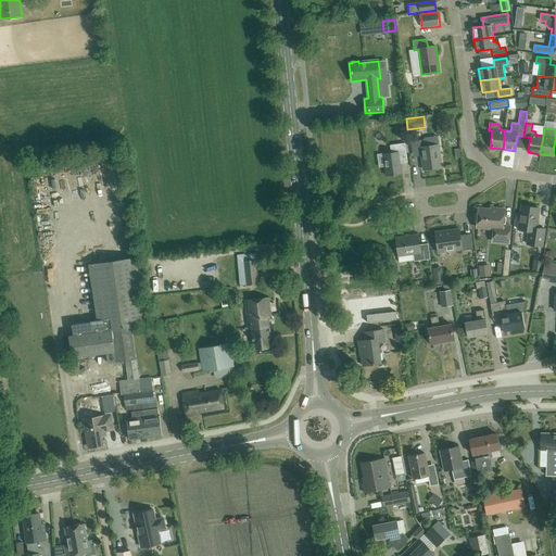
[(425,147),(425,140),(412,141),(413,154),(420,153),(424,171),(439,168),(438,154),(440,154),(439,144),(425,147)]
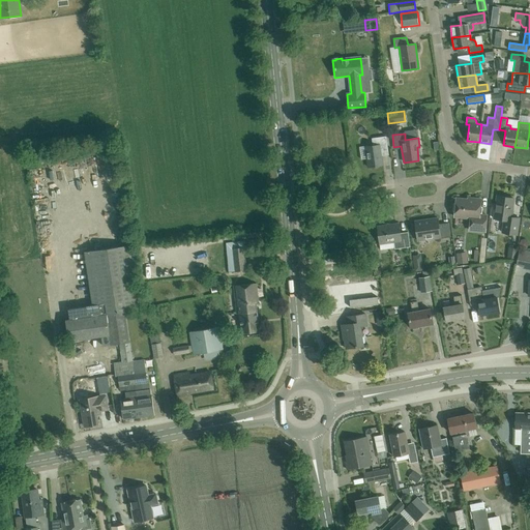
[(365,147),(360,148),(361,159),(366,159),(367,168),(383,165),(382,156),(381,152),(388,151),(386,137),(379,138),(372,139),(373,146),(365,147)]
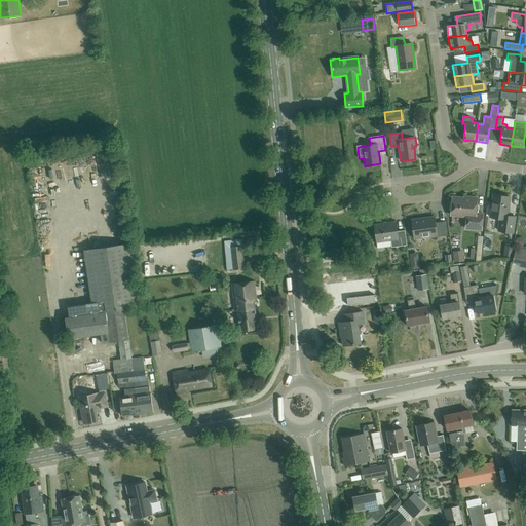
[(513,233),(515,217),(506,216),(510,197),(493,195),(490,217),(500,219),(498,231),(513,233)]
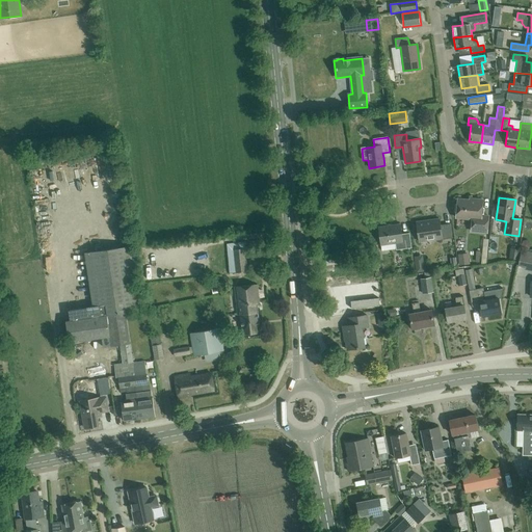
[(474,201),(458,198),(456,218),(473,219),(471,232),(486,233),(488,216),(481,215),(483,200),(474,200),(474,201)]
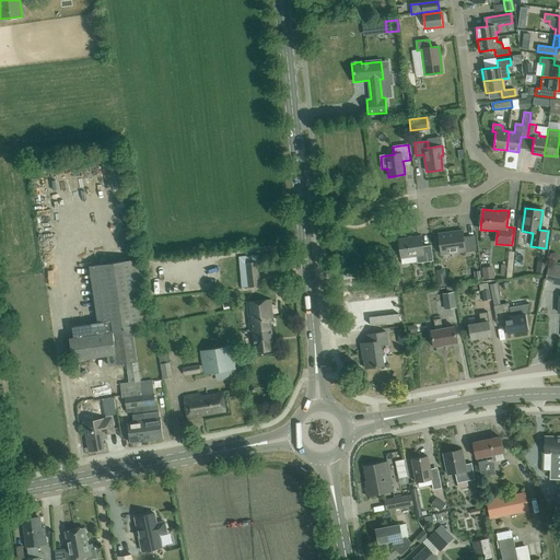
[(463,237),(463,231),(439,234),(441,252),(463,248),(463,253),(476,251),(474,235),(463,237)]
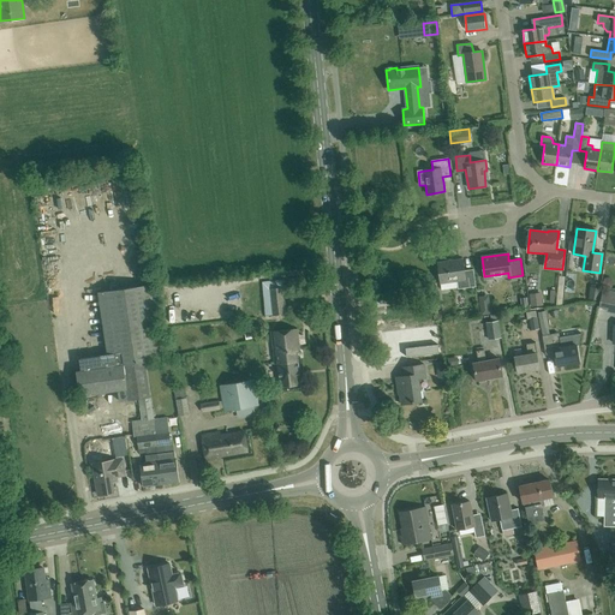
[(464,272),(463,260),(437,263),(440,284),(457,281),(458,288),(476,286),(473,269),(464,272)]
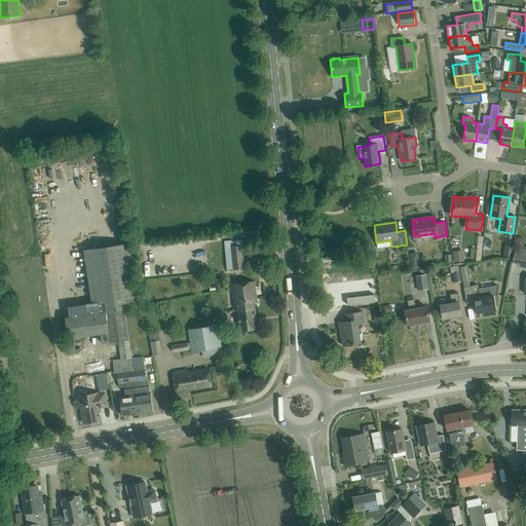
[(246,268),(242,238),(224,240),(225,253),(226,270),(246,268)]
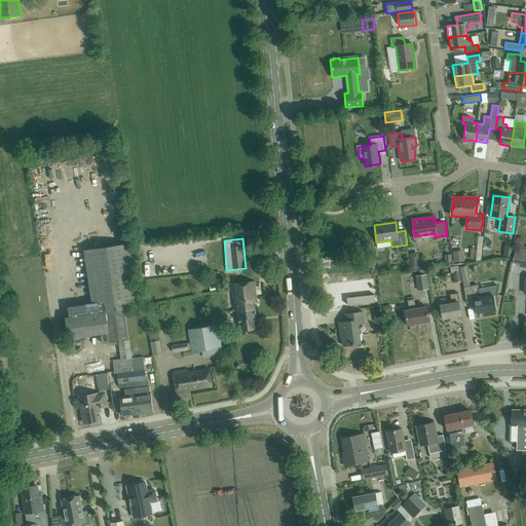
[(68,339),(101,334),(102,343),(128,339),(124,307),(140,305),(130,242),(84,250),(91,303),(68,307),(69,317),(65,317),(68,339)]
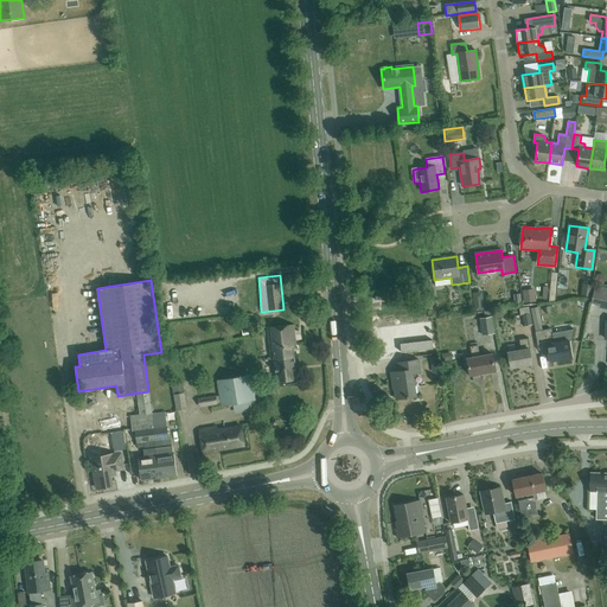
[(581,286),(580,295),(589,296),(590,287),(581,286)]
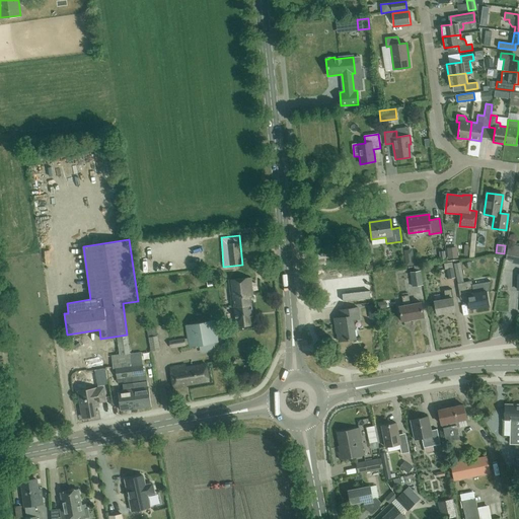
[(505,261),(512,263),(518,264),(518,245),(509,244),(505,261)]
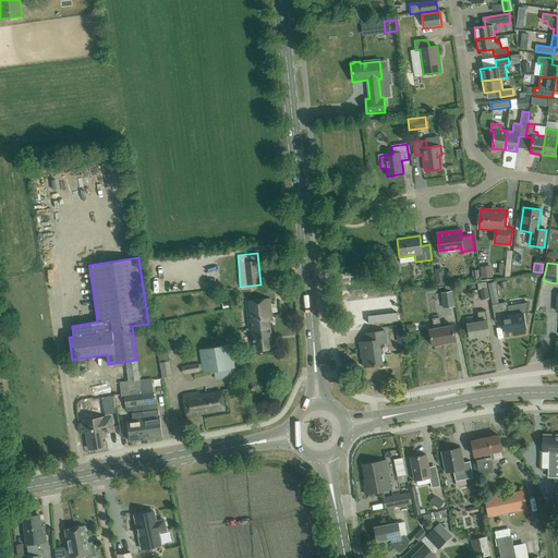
[(481,268),(482,279),(492,277),(490,267),(481,268)]
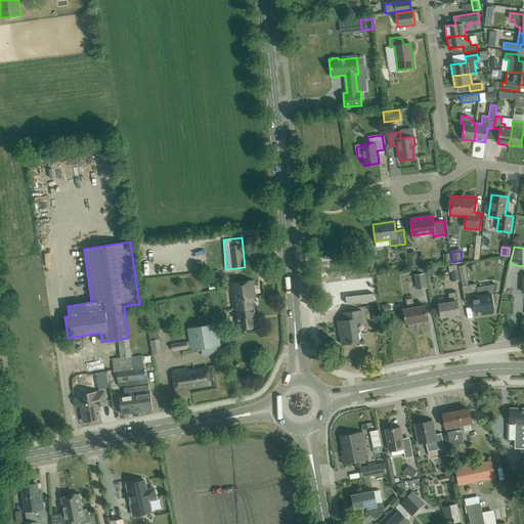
[(348,267),(360,265),(359,258),(347,260),(348,267)]
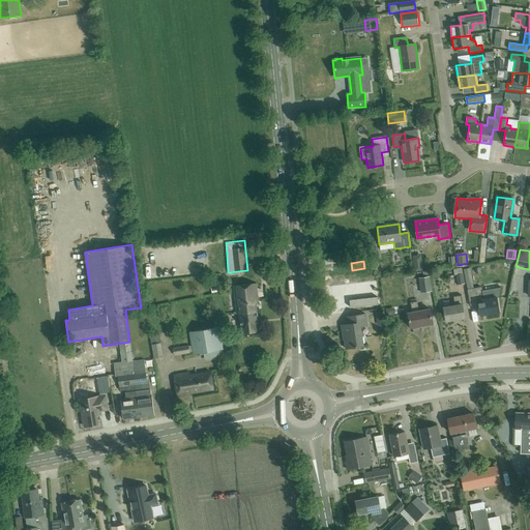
[(413,264),(414,272),(423,271),(421,263),(413,264)]
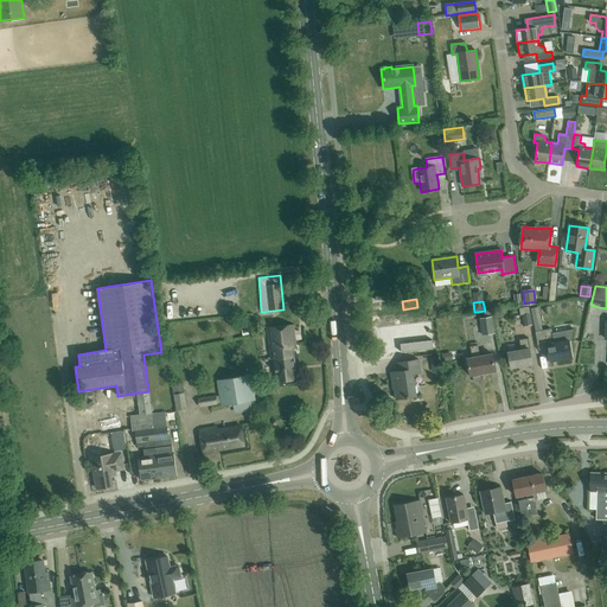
[(538,307),(531,308),(535,332),(542,331),(541,324),(540,311),(543,310),(543,306),(538,307)]
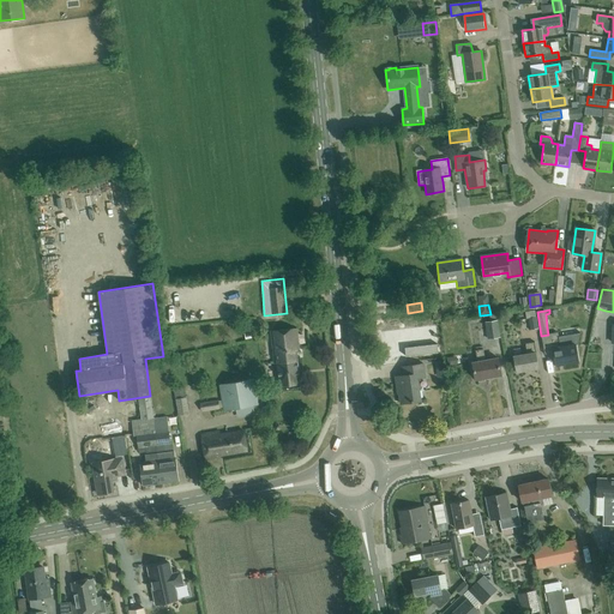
[(530,331),(539,329),(536,318),(528,319),(530,331)]
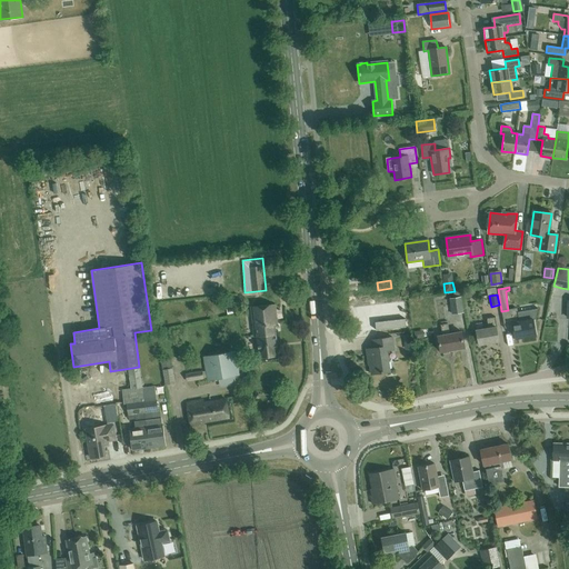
[(461,297),(450,299),(452,315),(463,313),(461,297)]
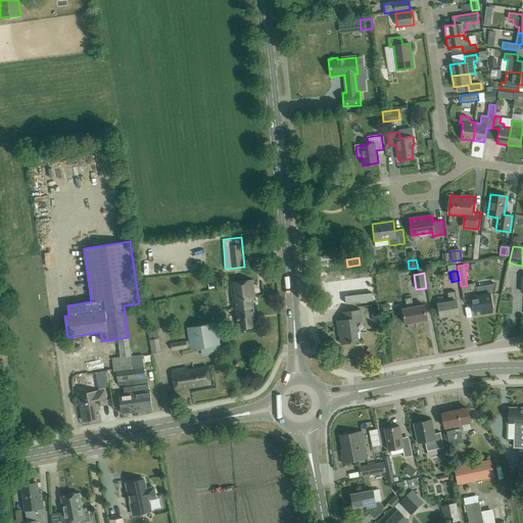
[(255,326),(252,298),(255,298),(253,280),(231,282),(234,310),(236,308),(238,328),(255,326)]
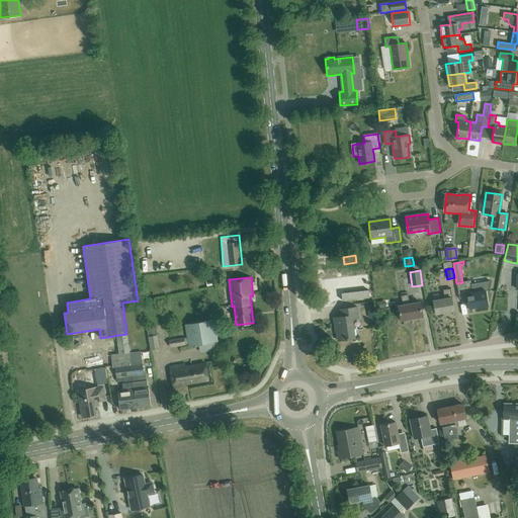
[(471,284),(470,280),(456,283),(459,298),(467,296),(469,309),(488,305),(486,291),(488,290),(489,281),(471,284)]
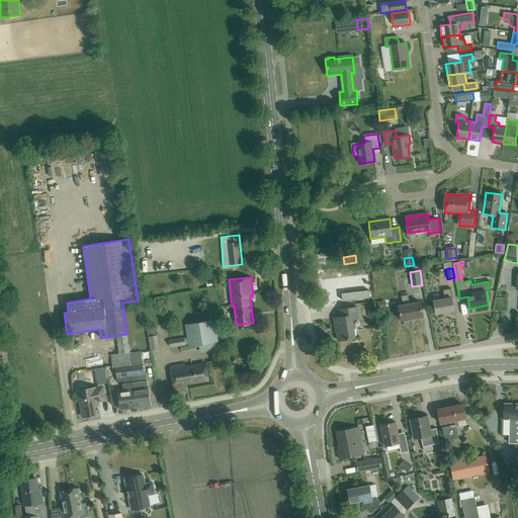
[(436,314),(454,311),(452,298),(453,298),(451,288),(443,290),(444,298),(433,300),(436,314)]
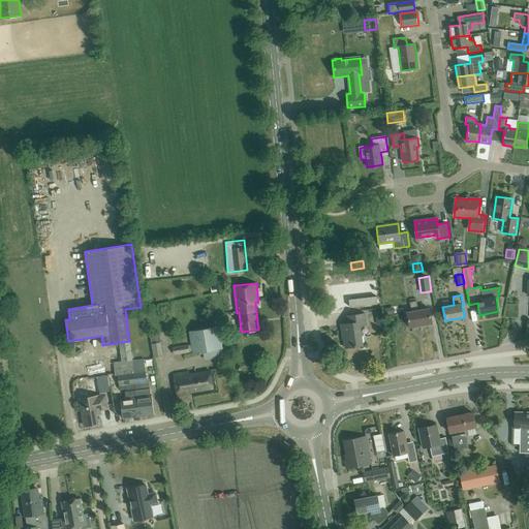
[(377,297),(349,300),(349,307),(377,304),(377,297)]
